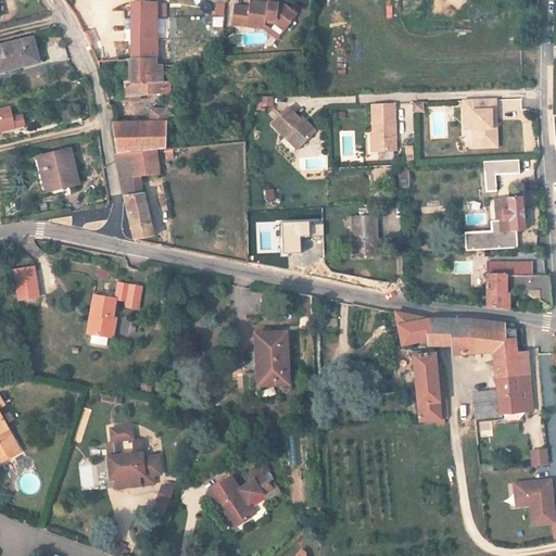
[(239,28),(254,28),(254,25),(272,25),(273,22),(282,22),(292,28),(302,10),(289,2),(272,2),(272,3),(255,2),(254,9),(239,9),(239,28)]
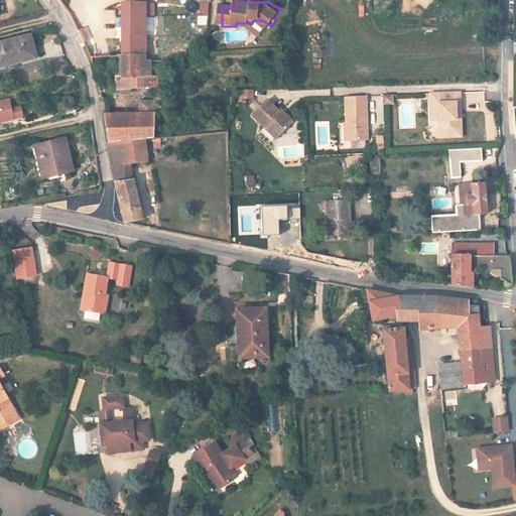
[(150,6),(126,7),(127,61),(149,59),(153,52),(150,6)]
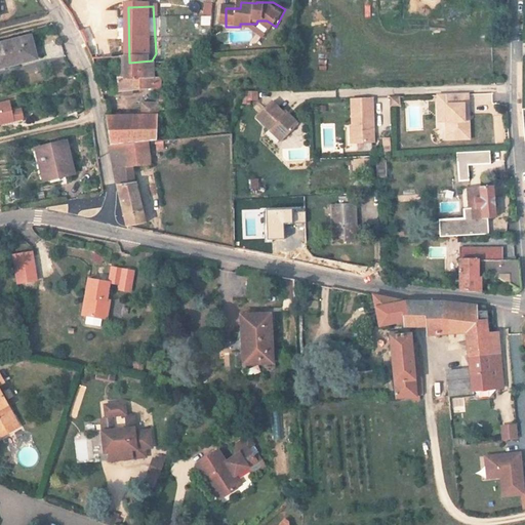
[(271,36),(276,27),(267,21),(257,21),(256,24),(240,24),(240,27),(257,27),(271,36)]
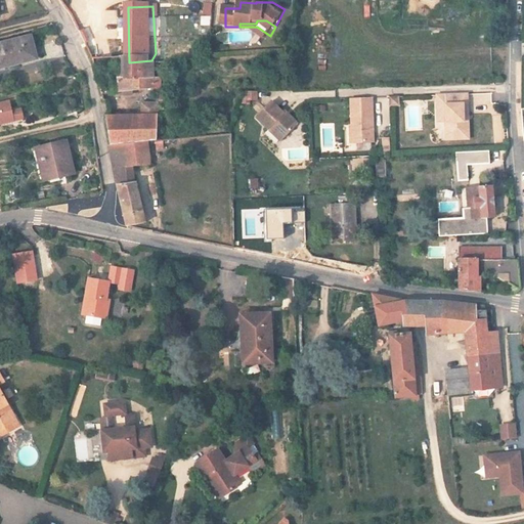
[(52,38),(53,57),(62,56),(61,38),(52,38)]
